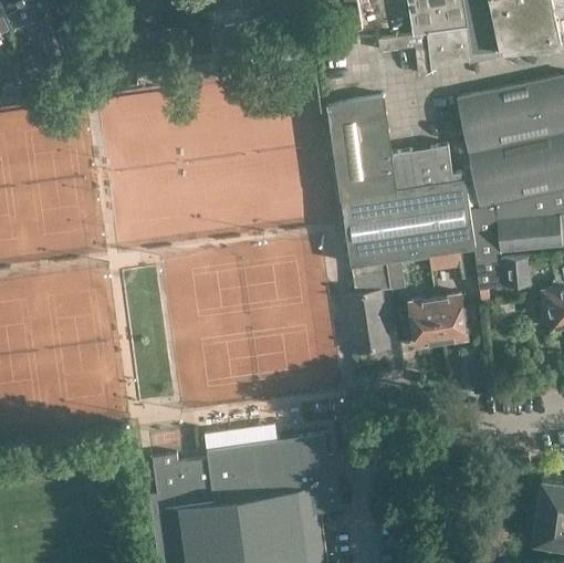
[(62,64),(50,22),(49,22),(41,0),(0,0),(0,11),(8,29),(10,28),(11,30),(38,22),(51,72),(64,68),(63,63),(62,64)]
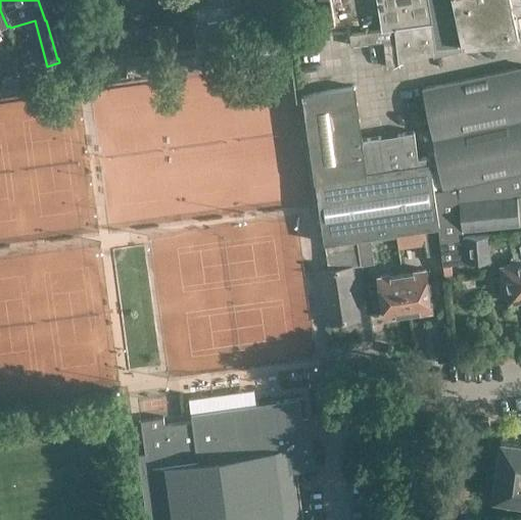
[(430,25),(425,0),(376,0),(381,30),(430,25)]
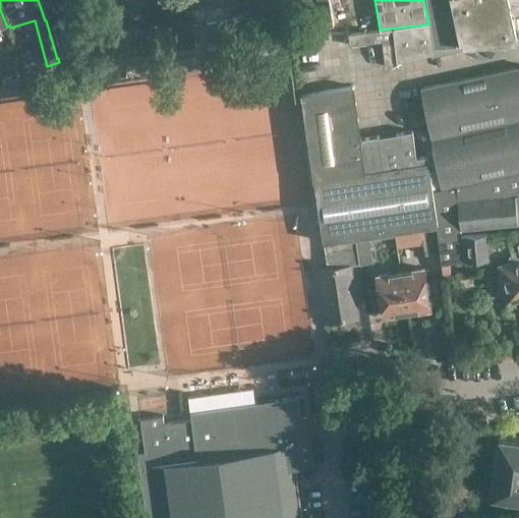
[(448,0),(423,0),(428,24),(433,50),(455,48),(448,0)]
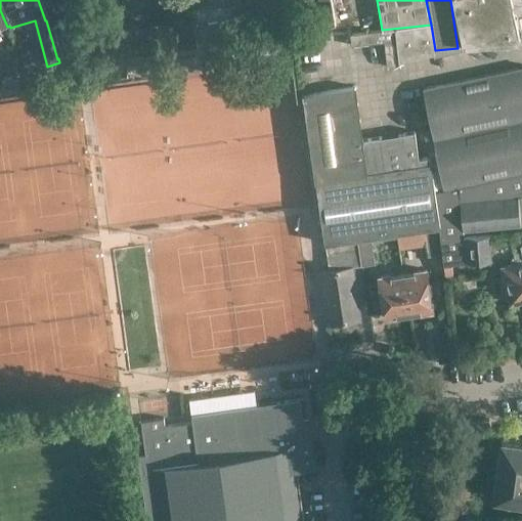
[(450,0),(458,48),(518,42),(509,0),(450,0)]
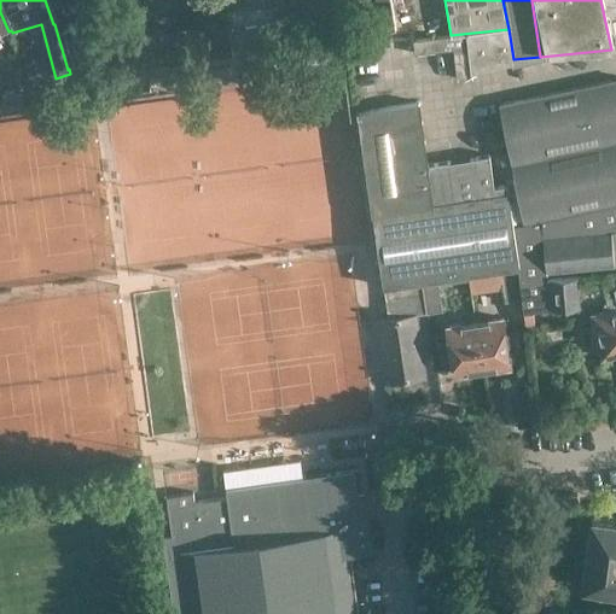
[(362,37),(394,33),(391,17),(360,22),(362,37)]
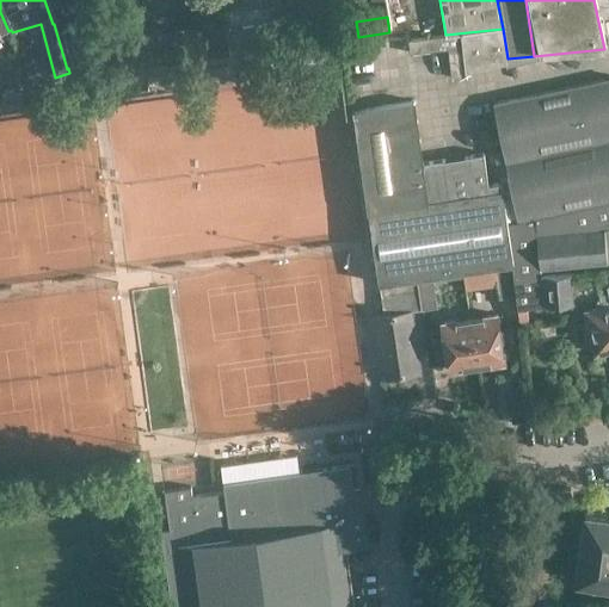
[(447,55),(450,80),(466,79),(465,74),(505,64),(505,59),(508,59),(503,29),(446,35),(446,37),(442,37),(442,41),(407,44),(408,55),(440,51),(440,56),(447,55)]
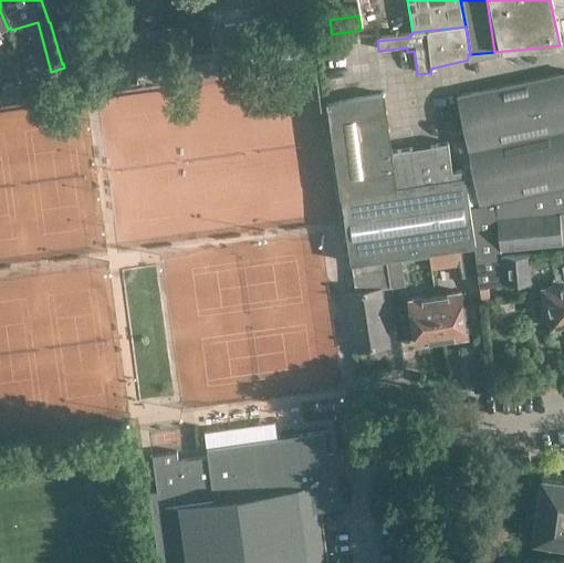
[(459,155),(563,133),(563,74),(456,97),(466,143),(457,145),(459,155)]
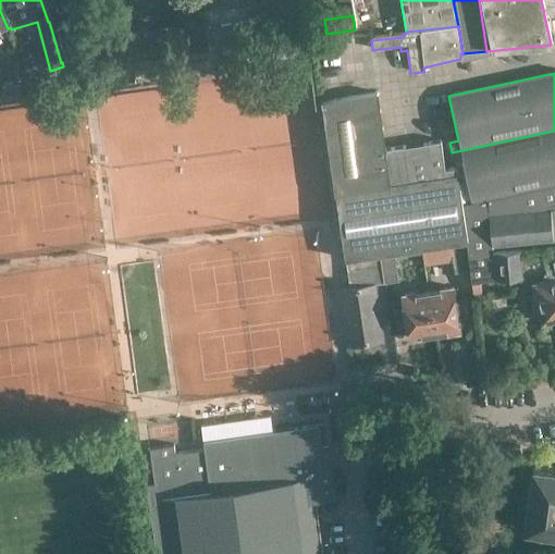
[(335,193),(390,185),(384,149),(377,95),(323,102),(335,193)]
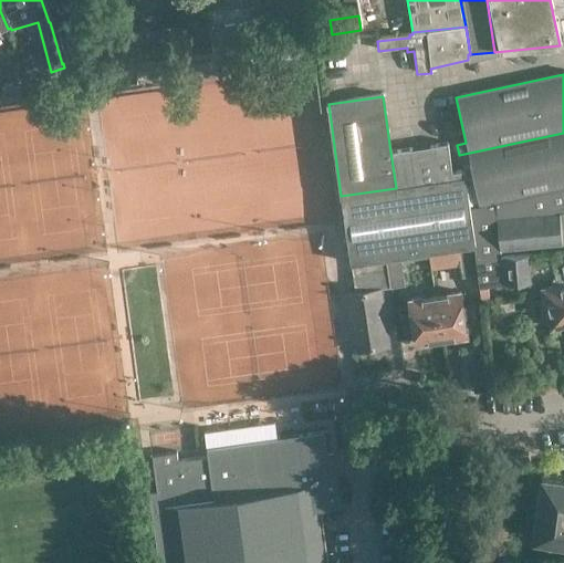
[(563,133),(459,155),(462,171),(463,177),(469,212),(563,191),(563,133)]
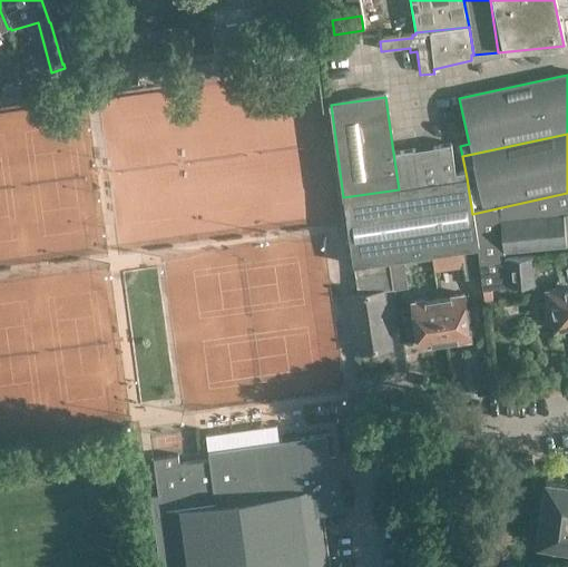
[(454,174),(450,146),(393,153),(399,189),(343,197),(352,266),(387,261),(430,255),(459,251),(477,247),(472,214),(467,178),(466,173),(454,174)]
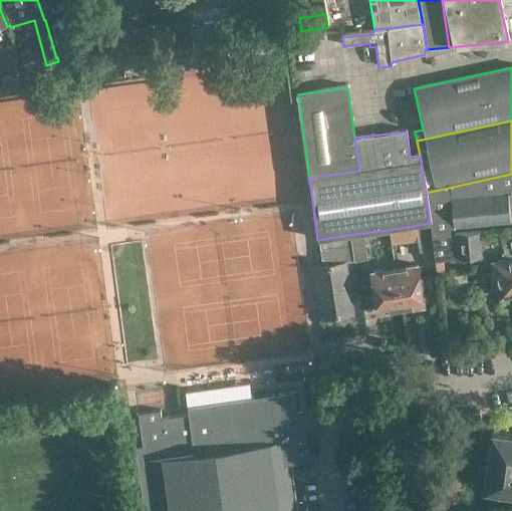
[(511,221),(511,174),(426,193),(430,223),(432,236),(453,235),(453,228),(509,224),(509,222),(511,221)]
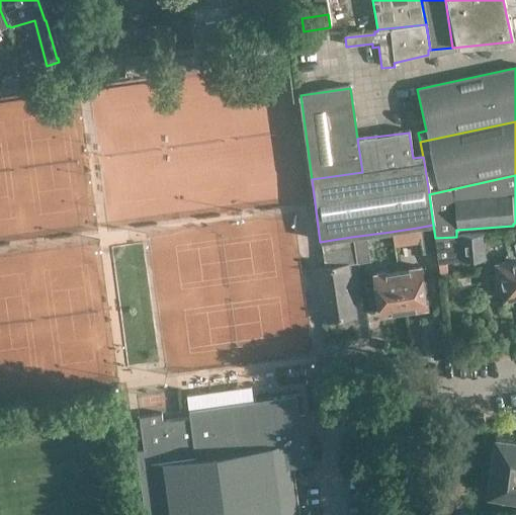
[(421,255),(437,253),(435,238),(433,225),(417,228),(419,244),(421,255)]
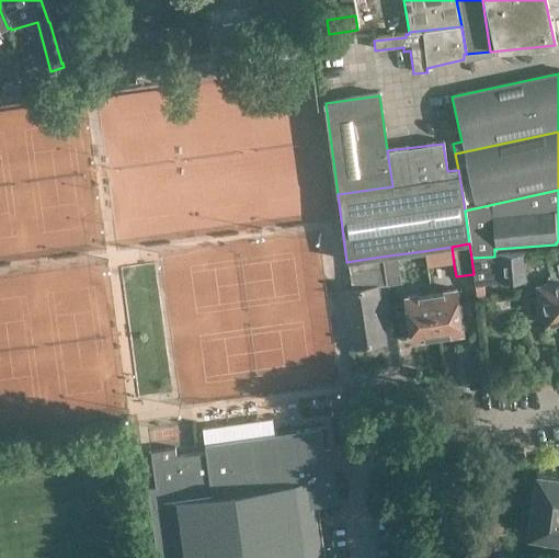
[(426,269),(454,264),(452,247),(423,251),(426,269)]
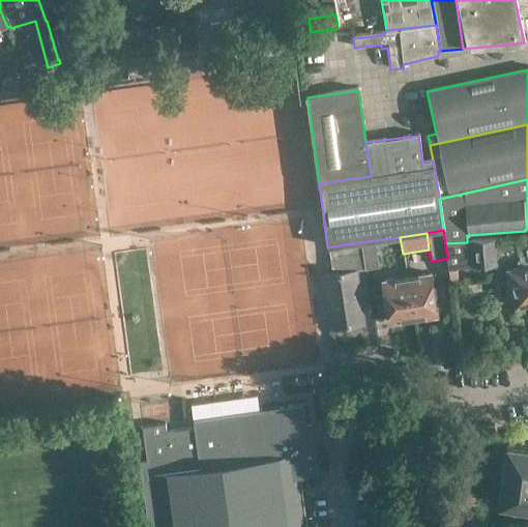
[(492,240),(467,242),(445,243),(447,259),(449,274),(458,273),(458,269),(493,266),(492,240)]
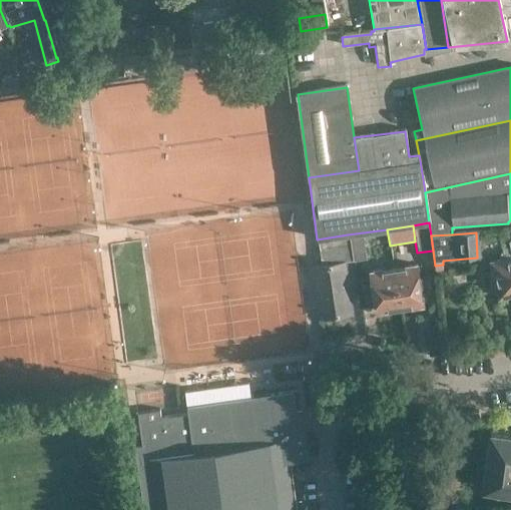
[(348,237),(348,234),(317,239),(321,266),(344,263),(364,260),(361,235),(348,237)]
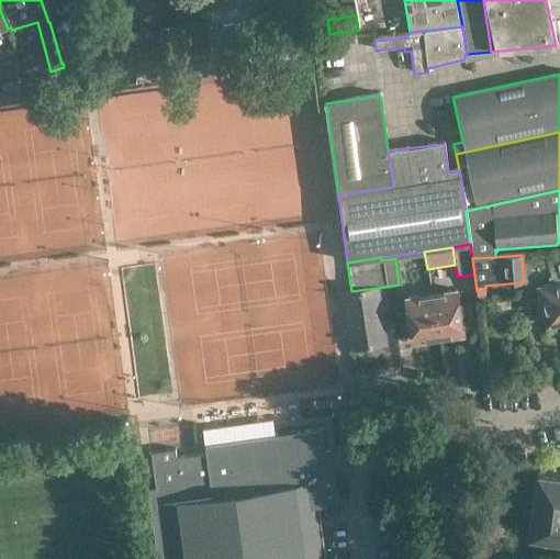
[(559,324),(559,281),(559,277),(547,279),(549,287),(537,289),(539,300),(534,301),(537,314),(542,313),(546,327),(559,324)]
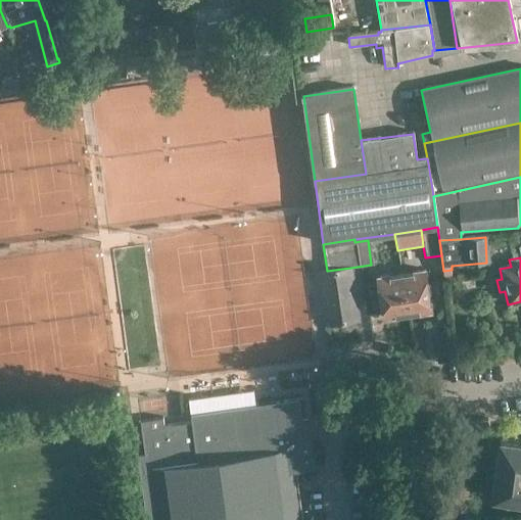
[(327,271),(319,273),(327,326),(359,321),(350,268),(327,271)]
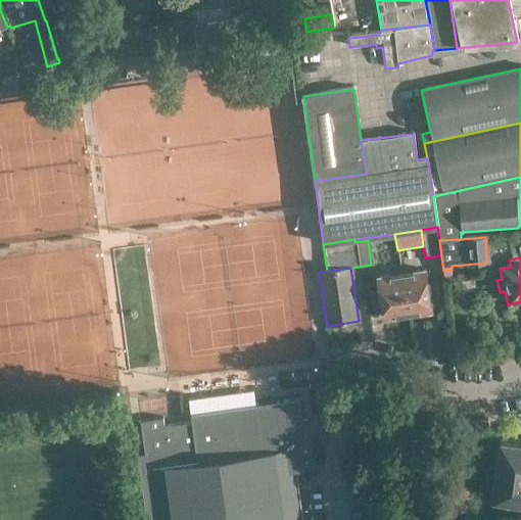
[(424,271),(400,274),(408,318),(421,316),(420,313),(430,311),(424,271)]
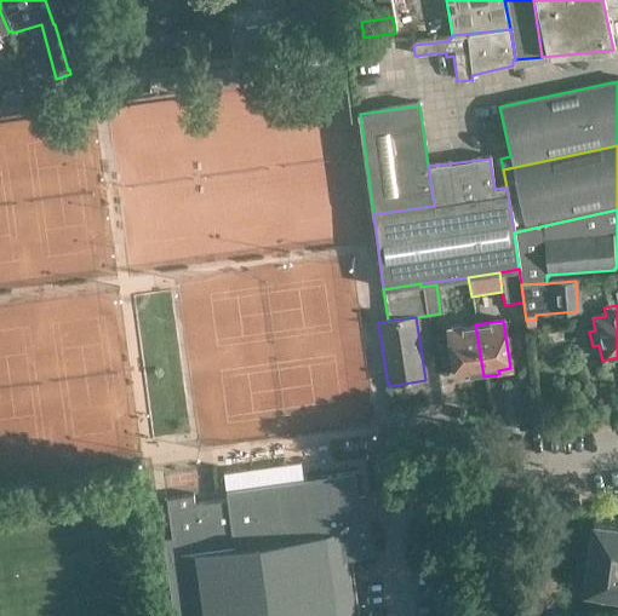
[(484,376),(475,324),(448,329),(456,376),(468,375),(468,379),(484,376)]
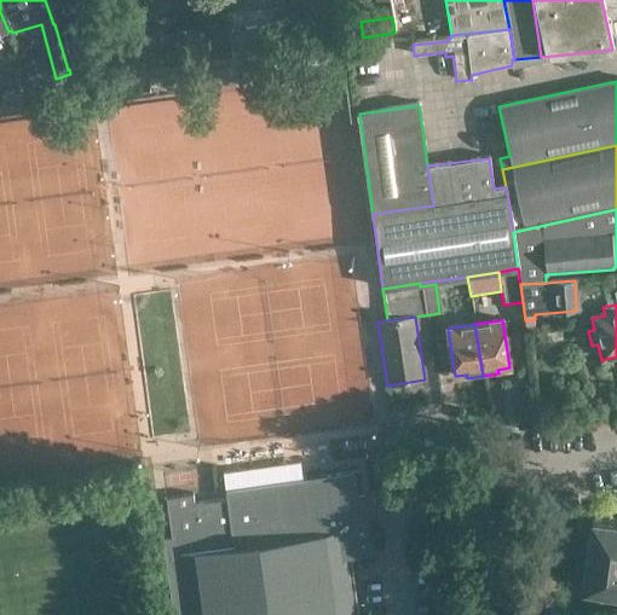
[(294,487),(257,492),(231,495),(231,500),(194,505),(192,495),(166,499),(172,539),(162,540),(172,614),(358,614),(351,556),(369,553),(363,505),(359,506),(355,474),(294,482),(294,487)]
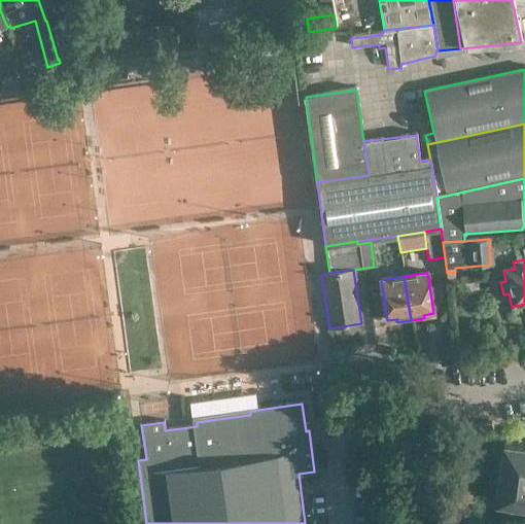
[(490,424),(466,429),(468,440),(492,433),(490,424)]
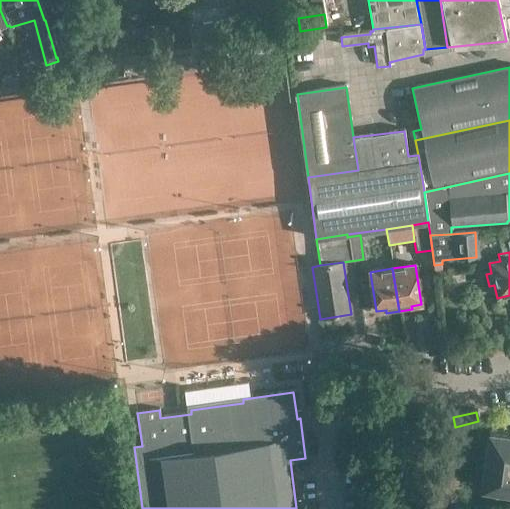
[(509,434),(488,431),(481,487),(509,491),(509,434)]
